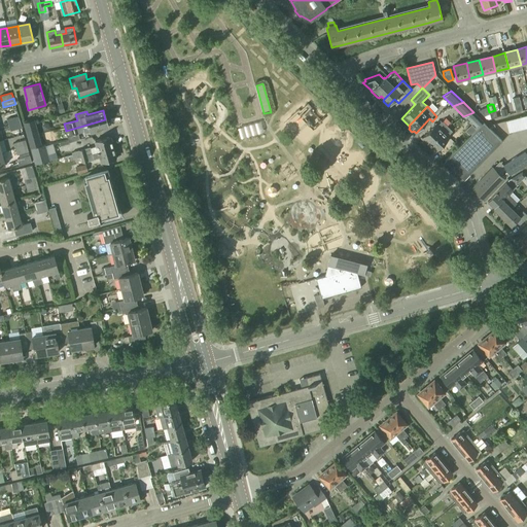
[(497,117),(495,110),(489,112),(491,119),(497,117)]
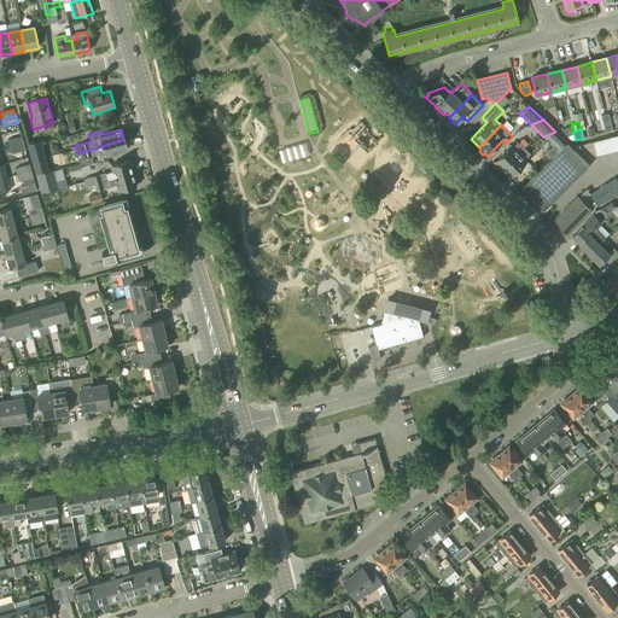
[(555,132),(543,136),(558,152),(566,144),(567,143),(555,132)]
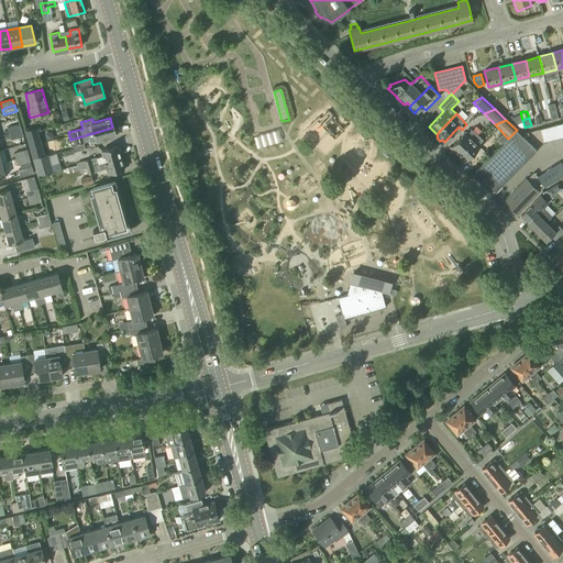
[(9,134),(21,130),(20,124),(8,128),(9,134)]
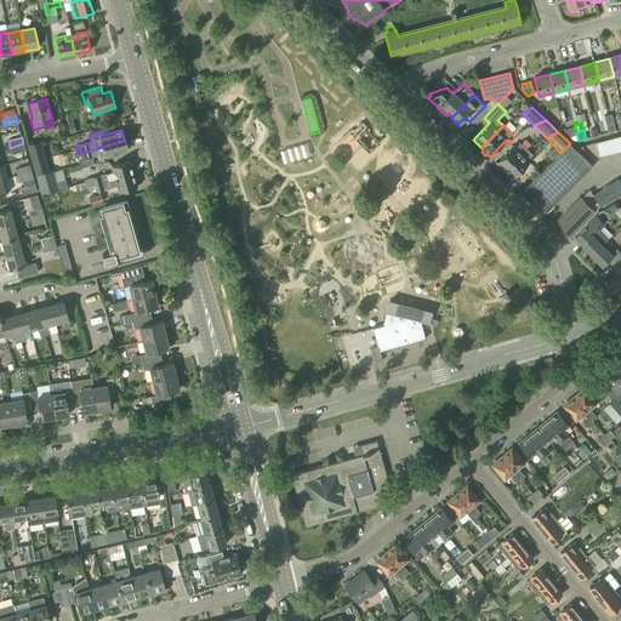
[(620,152),(616,138),(609,140),(613,154),(620,152)]
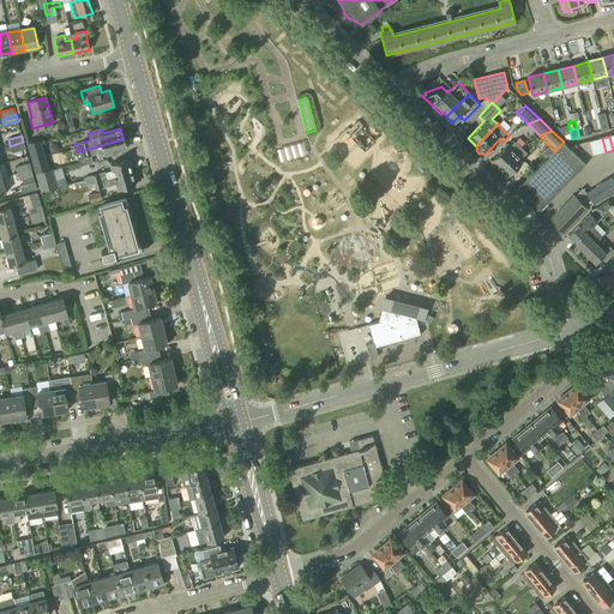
[(602,138),(595,140),(599,154),(606,152),(602,138)]
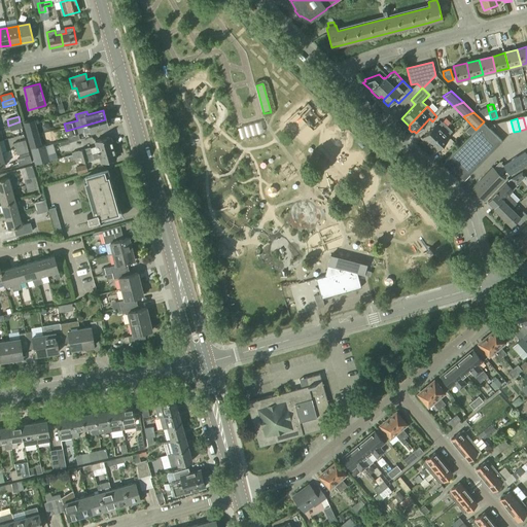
[(105,119),(66,131),(65,131),(67,137),(68,142),(79,140),(77,134),(83,132),(83,133),(90,131),(90,133),(108,128),(105,119)]
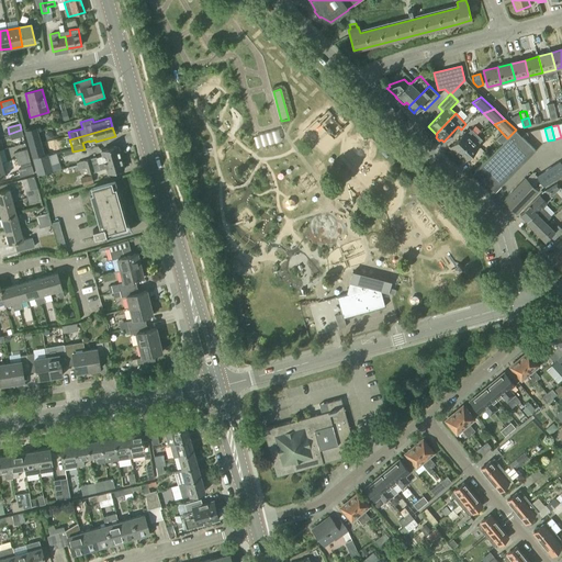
[(25,131),(32,158),(43,155),(36,128),(25,131)]
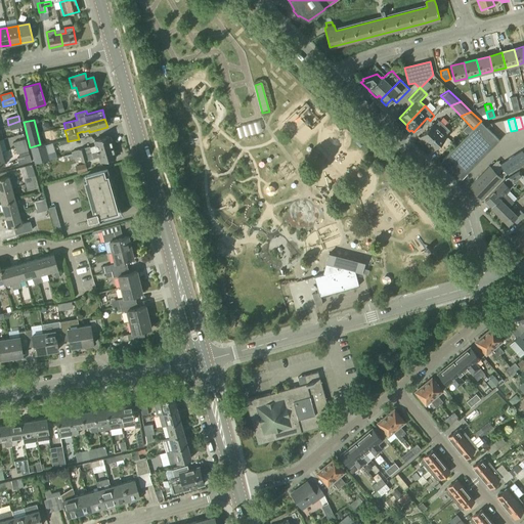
[(511,131),(508,120),(501,121),(505,133),(511,131)]
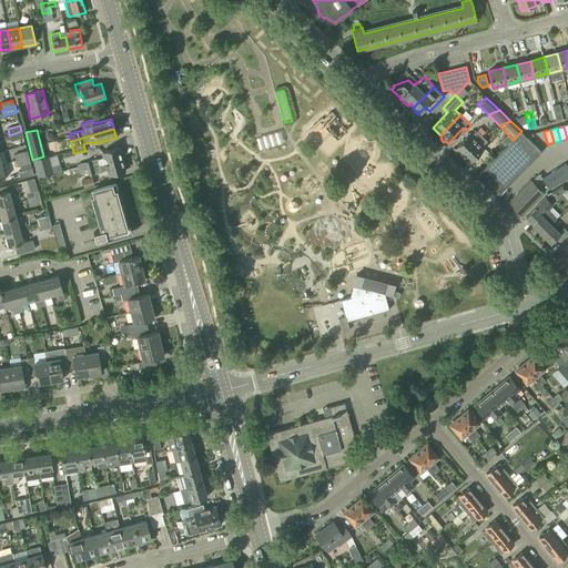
[(23,138),(21,131),(9,135),(11,141),(23,138)]
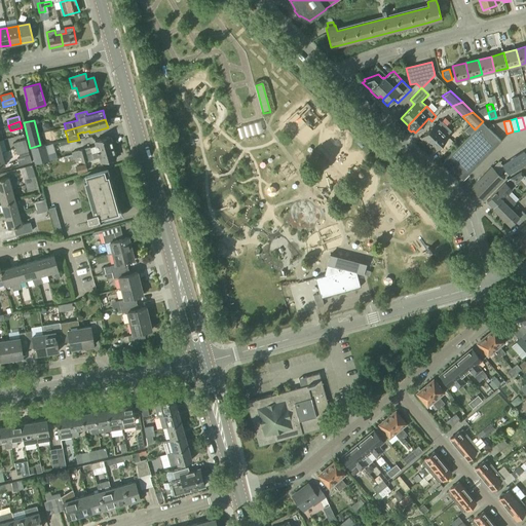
[(427,145),(446,125),(441,121),(436,125),(435,123),(420,138),(422,139),(421,142),(424,144),(426,144),(427,145)]
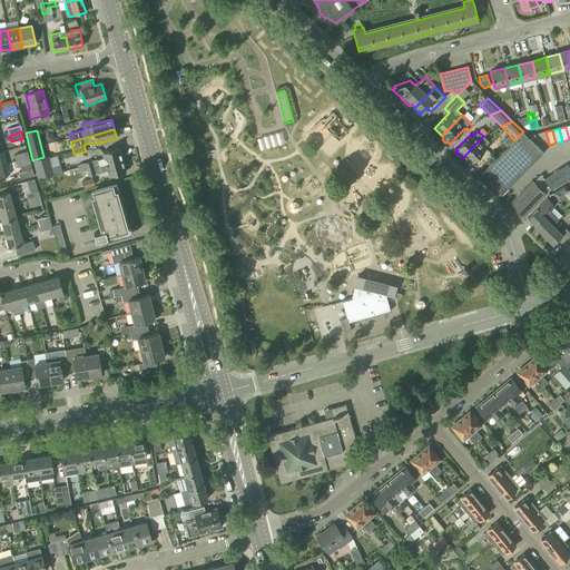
[(522,133),(514,140),(481,174),(502,195),(542,153),(522,133)]
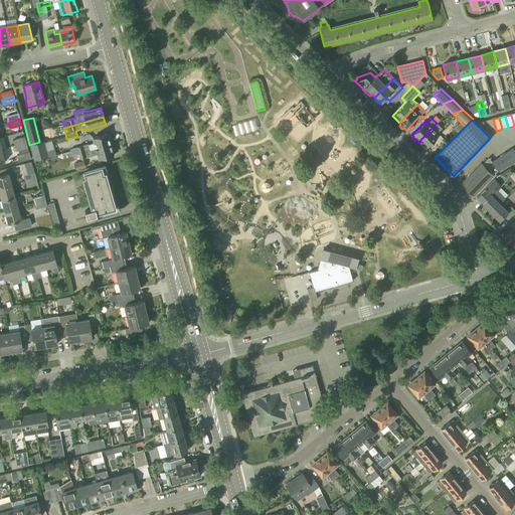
[(437,123),(418,142),(425,148),(439,135),(437,133),(442,128),(437,123)]
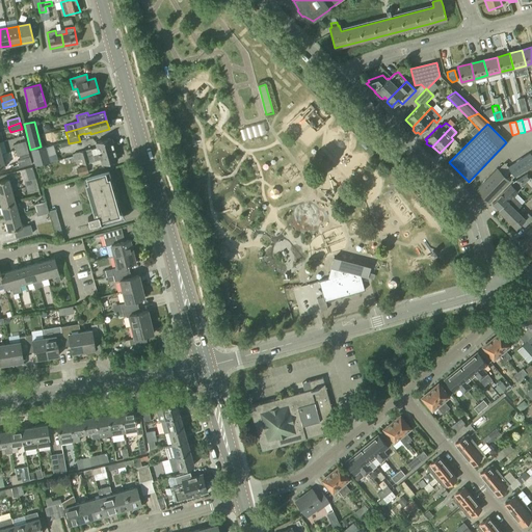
[(81,159),(113,149),(112,144),(113,142),(112,139),(110,139),(110,138),(96,142),(98,148),(91,150),(91,149),(73,154),(74,160),(81,159)]
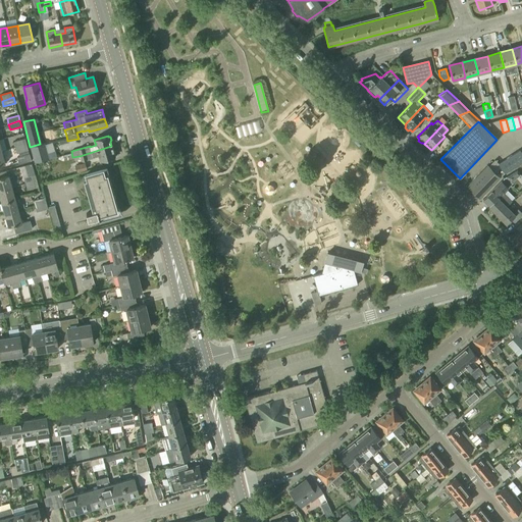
[(13,142),(15,148),(27,145),(24,139),(13,142)]
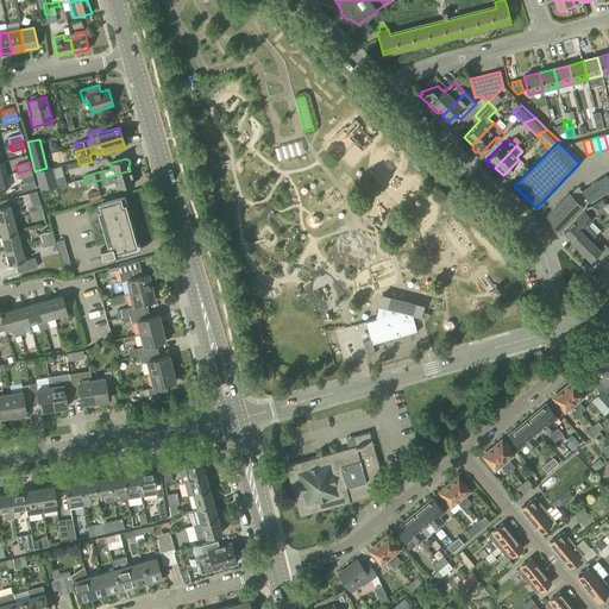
[(56,186),(51,168),(35,171),(41,190),(56,186)]
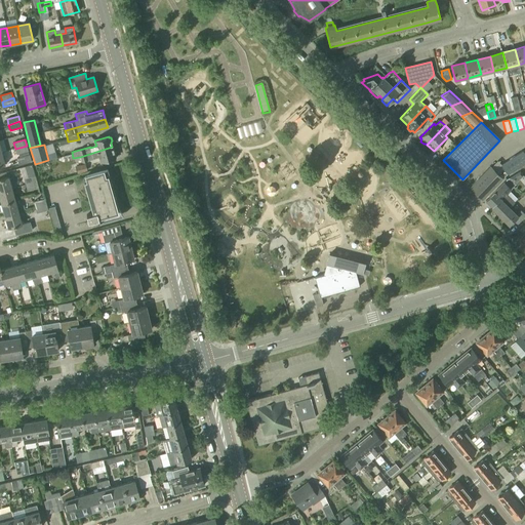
[(15,149),(17,155),(29,152),(27,146),(15,149)]
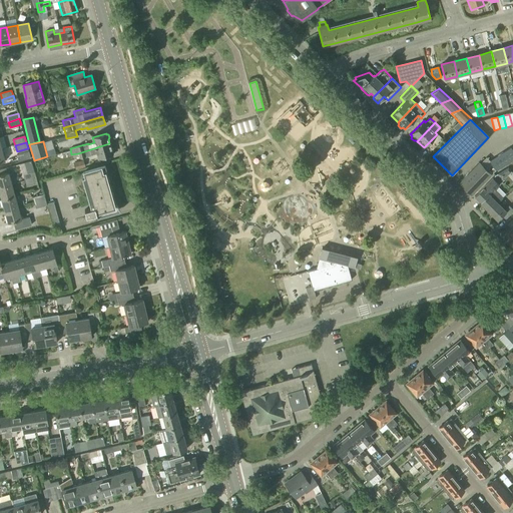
[(112,152),(113,151),(112,149),(110,148),(109,143),(78,153),(80,159),(91,155),(97,153),(98,157),(112,153),(112,152)]
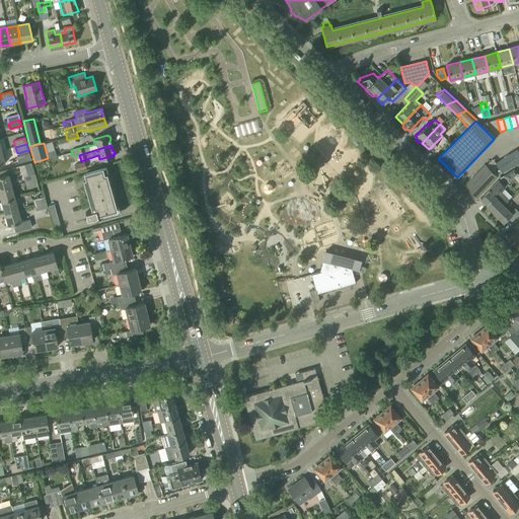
[(497,165),(502,172),(518,160),(518,153),(516,149),(496,162),(497,165)]
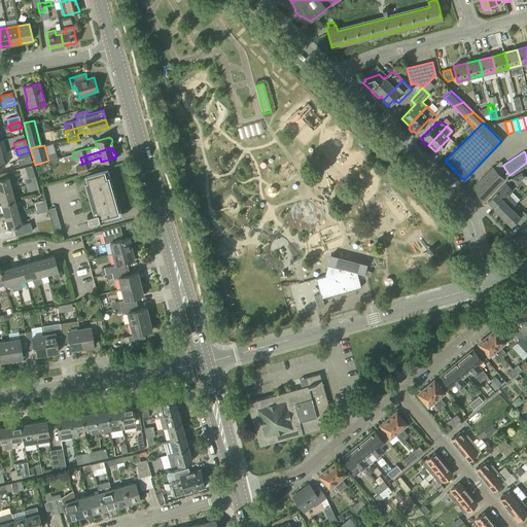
[(31,163),(30,155),(16,159),(19,166),(31,163)]
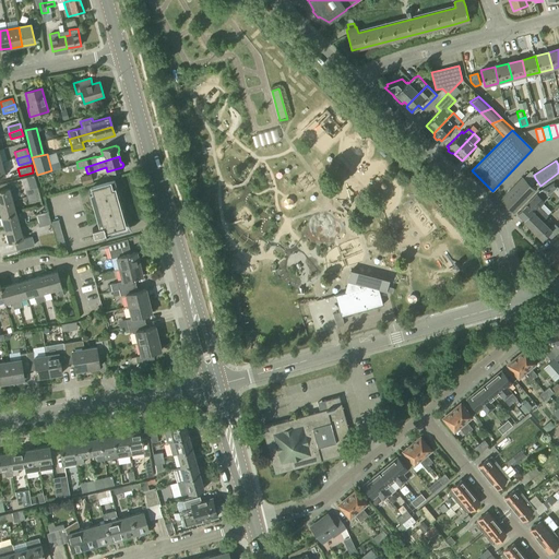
[(92,175),(80,179),(82,185),(94,181),(92,175)]
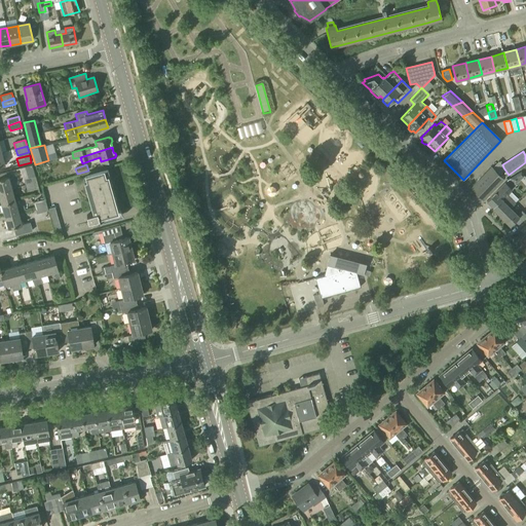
[(509,175),(503,167),(498,174),(491,166),(472,188),(484,199),(509,175)]
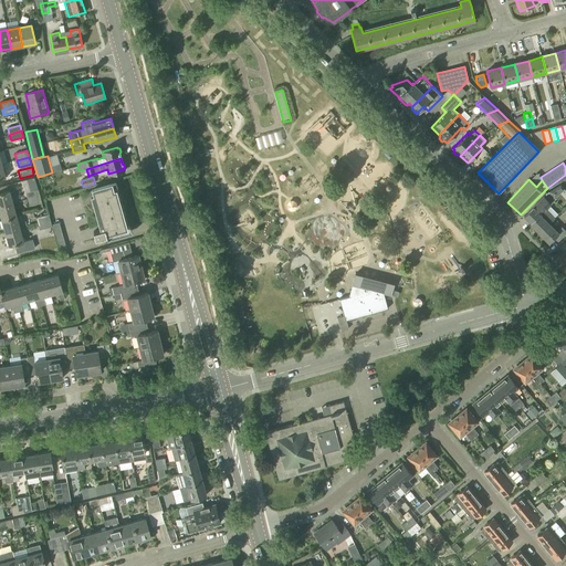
[(97,205),(121,198),(118,190),(114,190),(113,184),(93,189),(92,189),(97,205)]
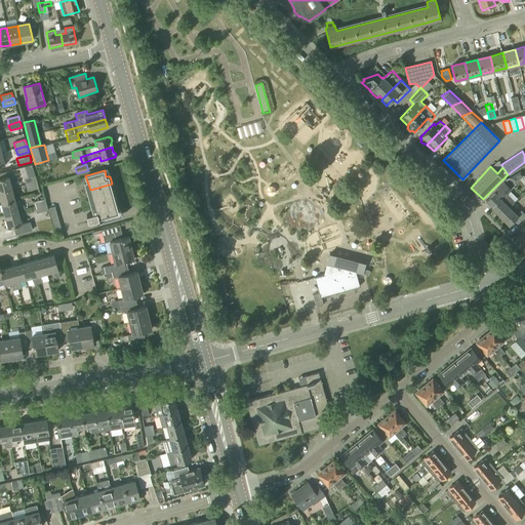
[(509,178),(514,184),(524,175),(520,171),(509,178)]
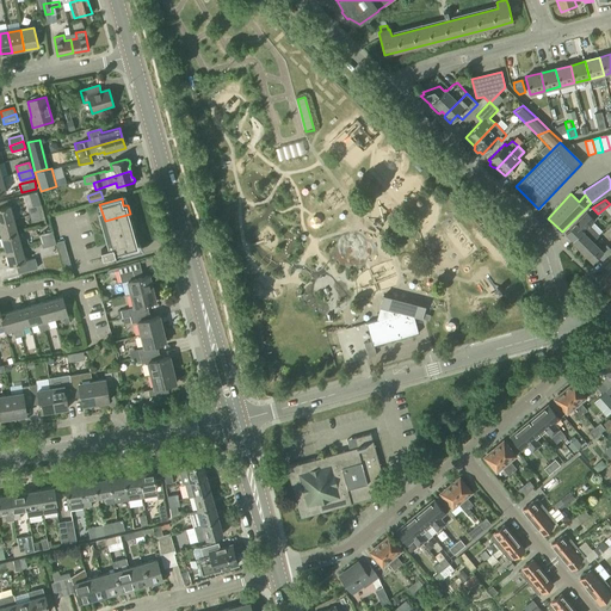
[(30,215),(43,211),(41,204),(28,208),(30,215)]
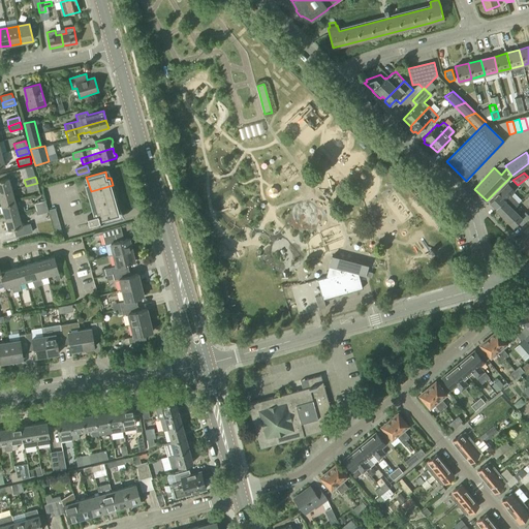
[(0,192),(11,190),(8,178),(0,180),(0,192)]
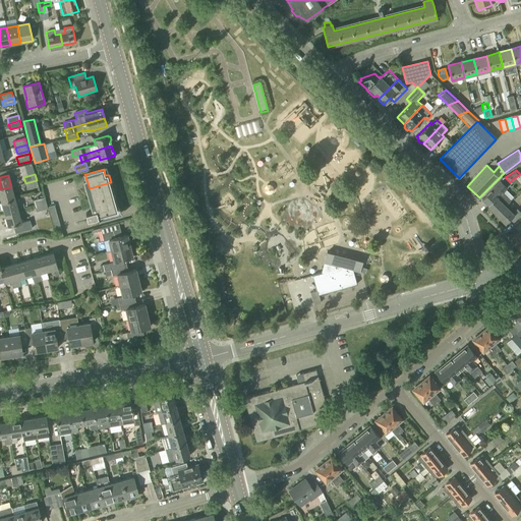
[(38,186),(37,180),(25,183),(26,189),(38,186)]
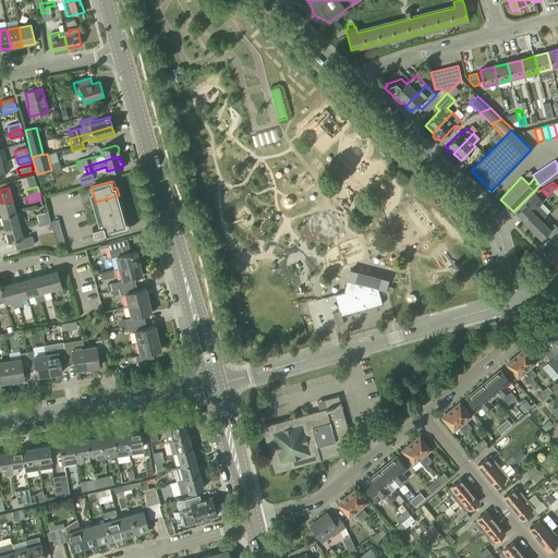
[(119,196),(119,195),(96,202),(99,216),(123,210),(120,202),(117,203),(116,197),(119,196)]
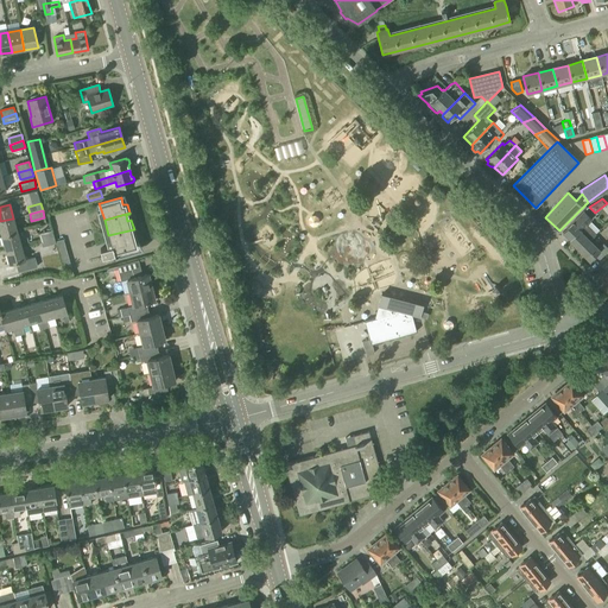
[(583,213),(567,229),(563,233),(570,240),(569,241),(578,251),(589,241),(590,241),(596,235),(586,226),(591,220),(583,213)]
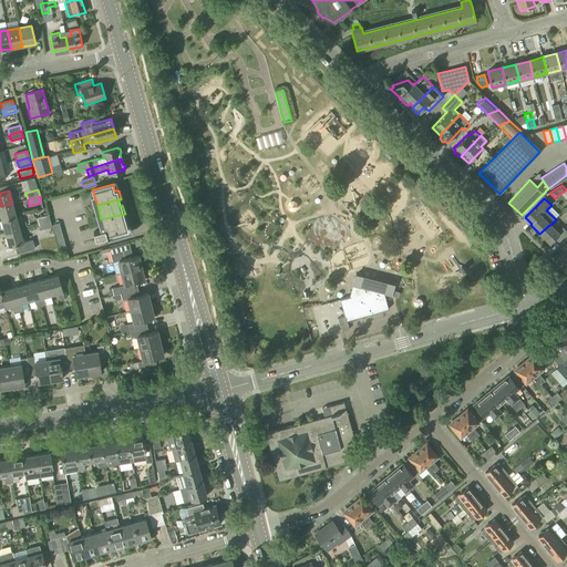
[(16,216),(12,204),(0,206),(0,215),(1,220),(16,216)]
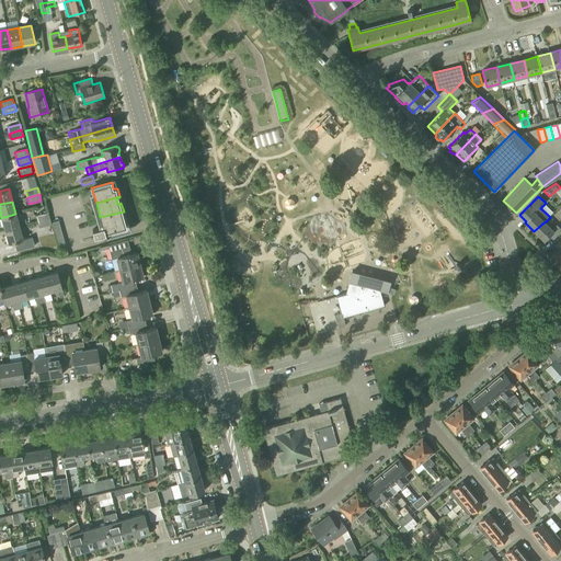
[(549,212),(559,222),(560,219),(560,208),(558,205),(549,212)]
